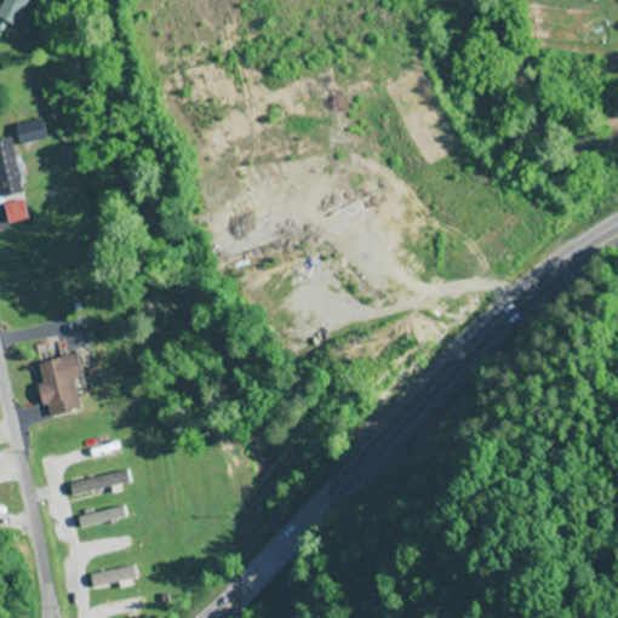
[(0,0),(0,1),(0,16),(15,24),(27,0),(0,0)]
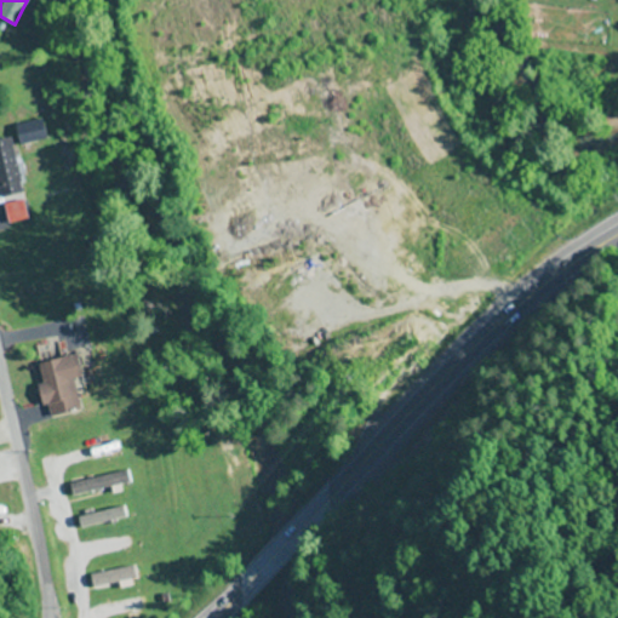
[(15,125),(21,146),(49,136),(43,116),(15,125)]
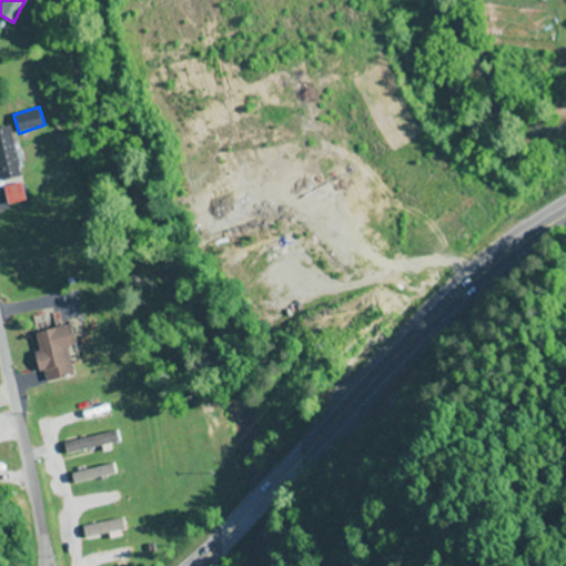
[(0,125),(0,167),(17,165),(12,124),(0,125)]
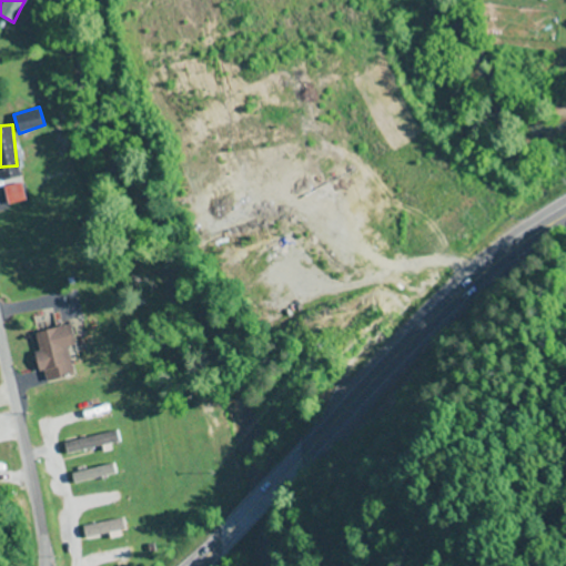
[(37,371),(42,369),(44,380),(79,373),(68,323),(29,332),(37,371)]
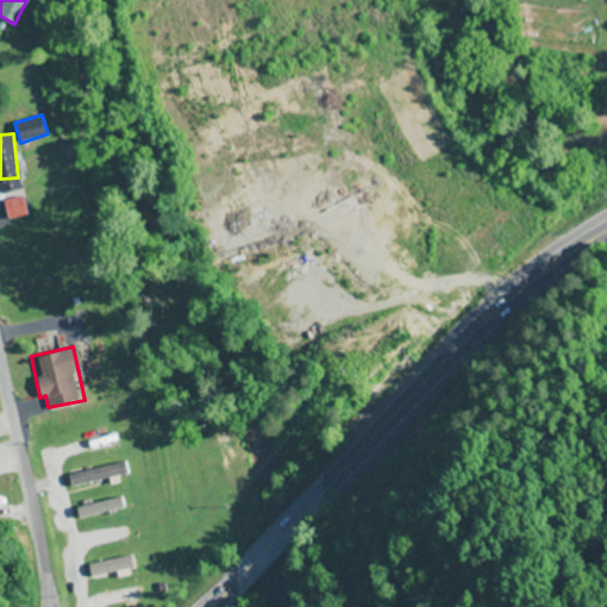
[(72,487),(129,471),(126,460),(68,475),(72,487)]
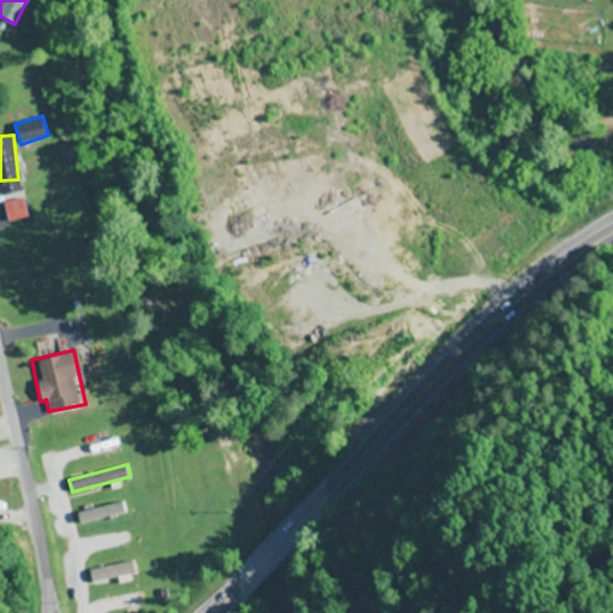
[(79,523),(130,512),(128,500),(77,510),(79,523)]
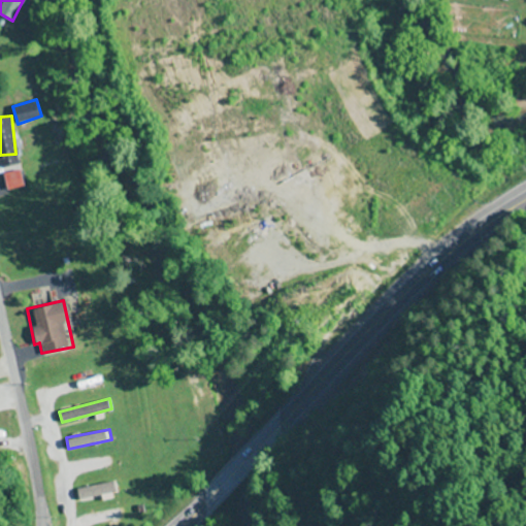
[(108,456),(93,460),(92,456),(71,462),(74,475),(110,466),(108,456)]
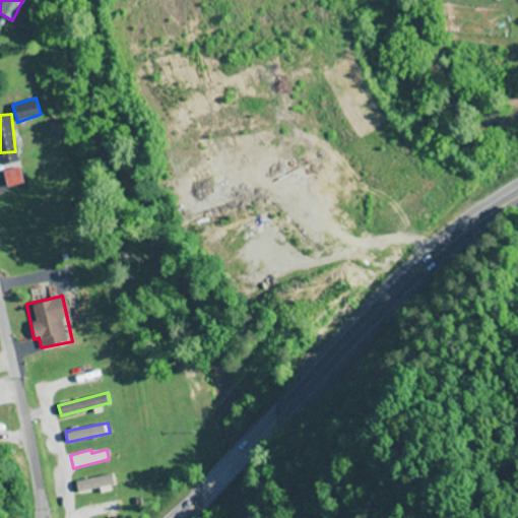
[(83,490),(127,480),(125,470),(80,479),(83,490)]
